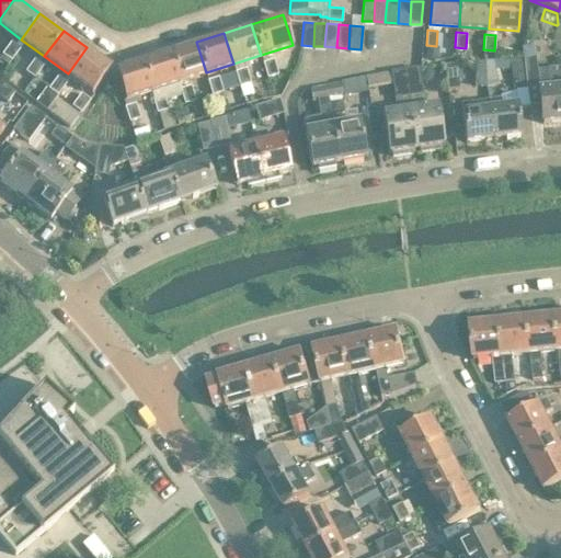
[(11,40),(2,52),(11,58),(20,46),(11,40)]
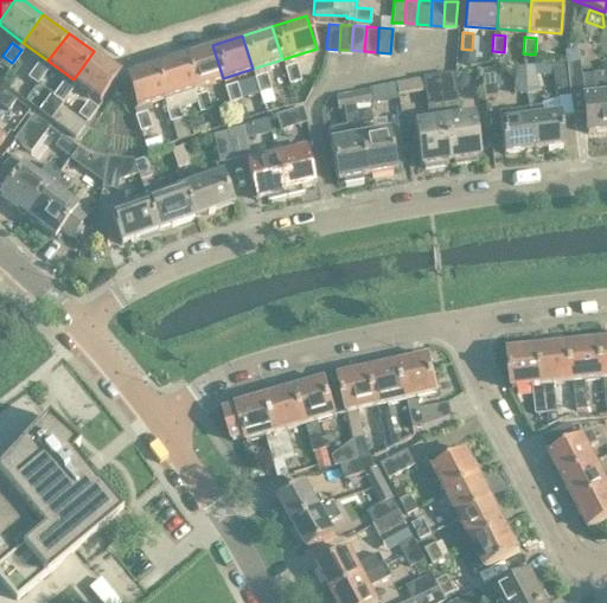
[(212,45),(181,55),(192,88),(223,78),(212,45)]
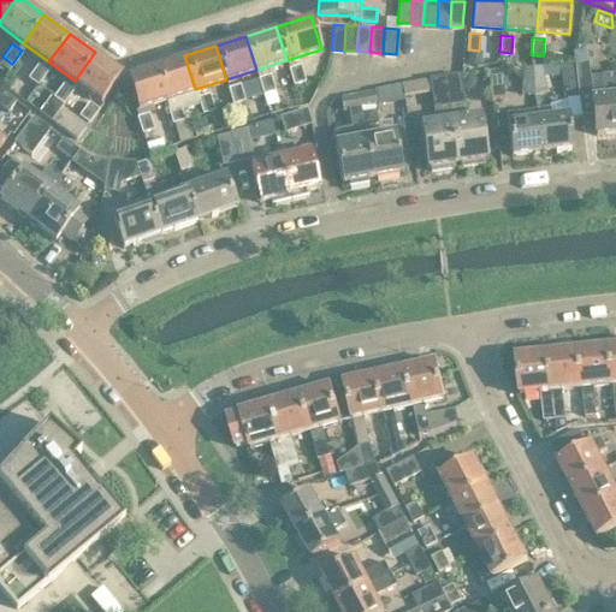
[(615,70),(603,71),(590,73),(586,47),(573,48),(574,63),(573,63),(573,67),(578,95),(591,94),(596,132),(615,129),(615,70)]
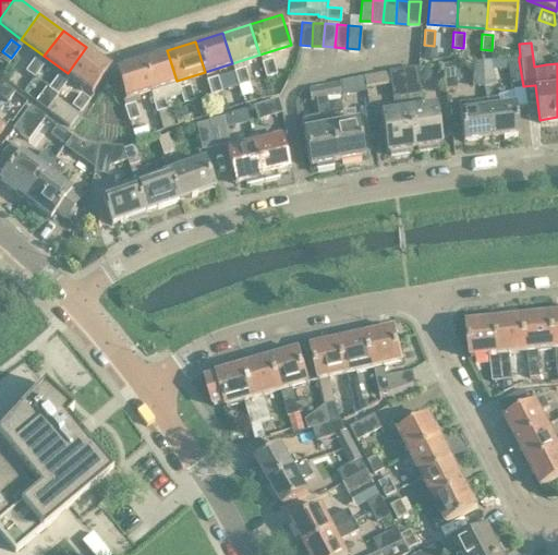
[(86,47),(68,73),(79,81),(74,87),(80,92),(71,103),(81,109),(93,93),(91,91),(110,64),(86,47)]
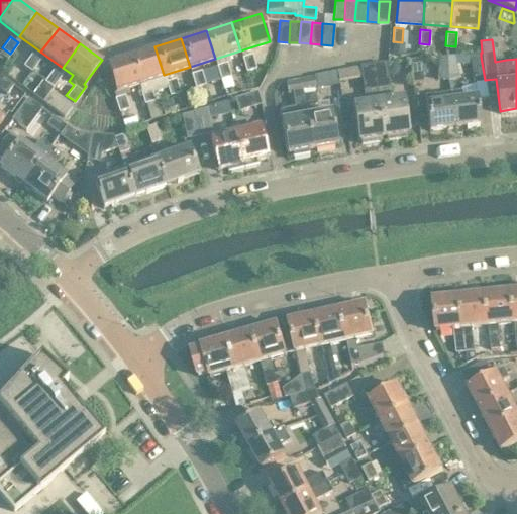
[(154,46),(130,55),(139,83),(140,88),(144,101),(145,101),(150,117),(162,114),(156,97),(153,98),(151,91),(168,86),(164,75),(154,46)]
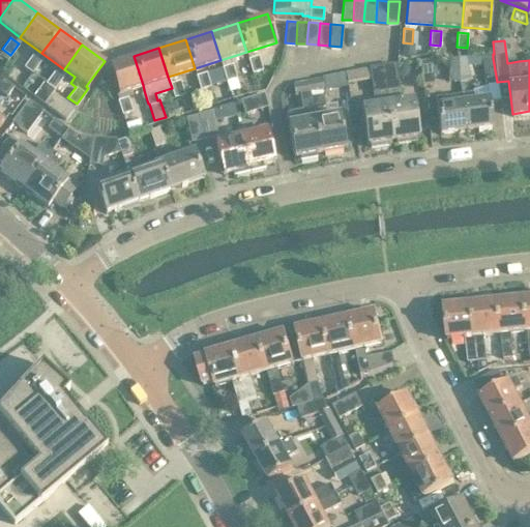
[(32,53),(24,65),(32,71),(40,59),(32,53)]
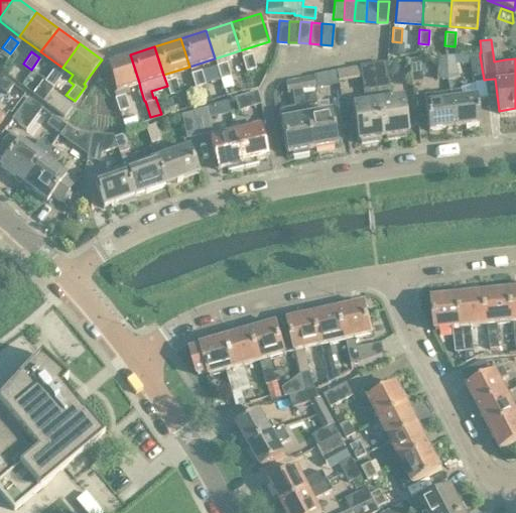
[(246,70),(255,67),(251,52),(242,55),(246,70)]
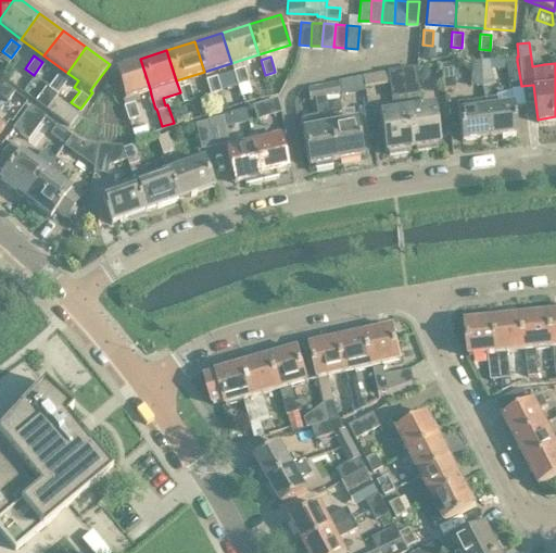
[(517,61),(517,57),(505,58),(509,87),(521,86),(517,61)]
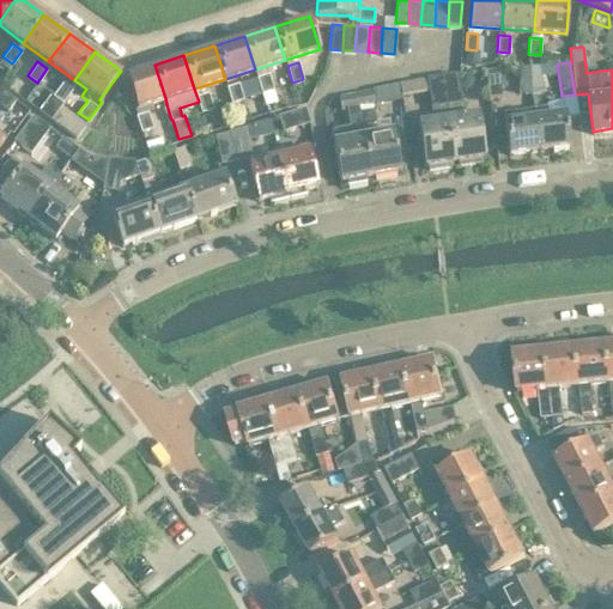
[(539,64),(529,65),(533,92),(545,89),(539,64)]
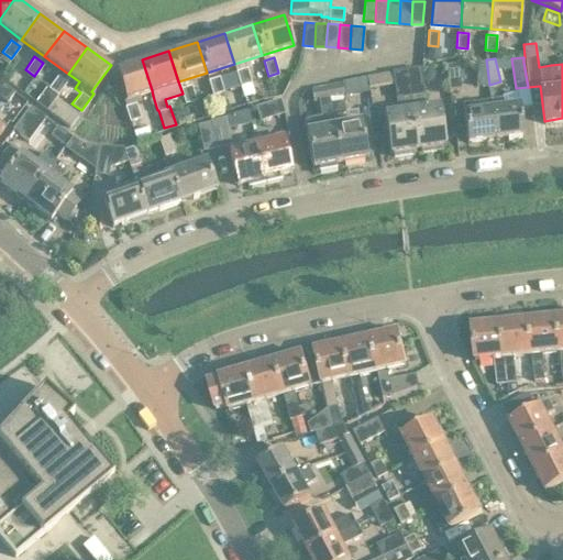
[(142,59),(117,67),(125,97),(124,97),(127,105),(125,105),(130,120),(141,117),(135,100),(141,99),(140,94),(152,90),(142,59)]
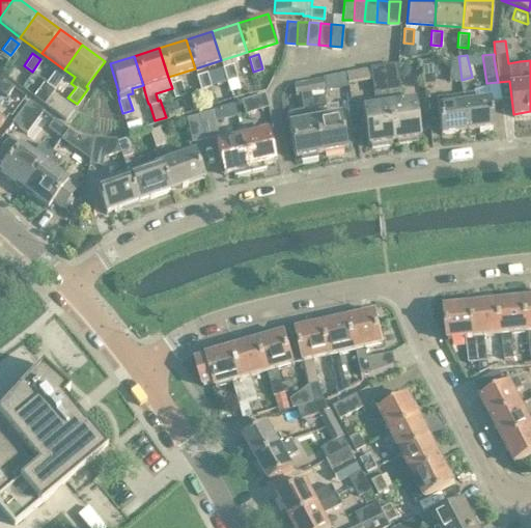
[(462,80),(458,56),(451,56),(448,79),(459,81),(462,80)]
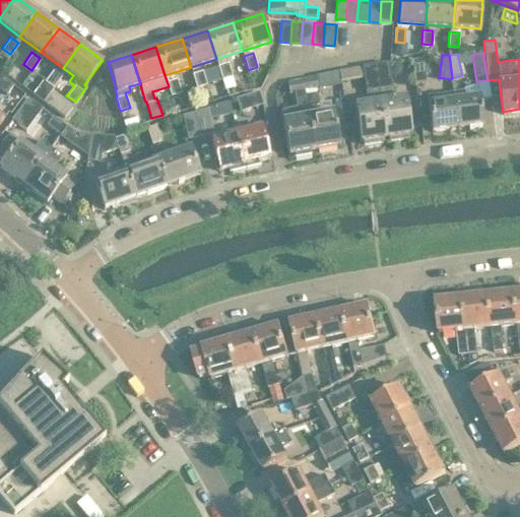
[(423,57),(411,58),(414,81),(426,79),(423,57)]
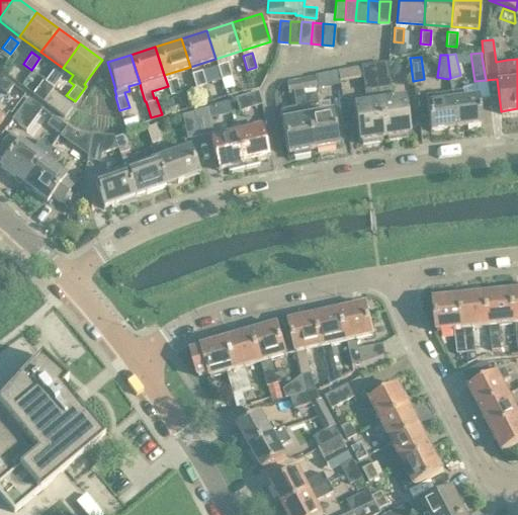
[(218,64),(225,87),(235,83),(227,61),(218,64)]
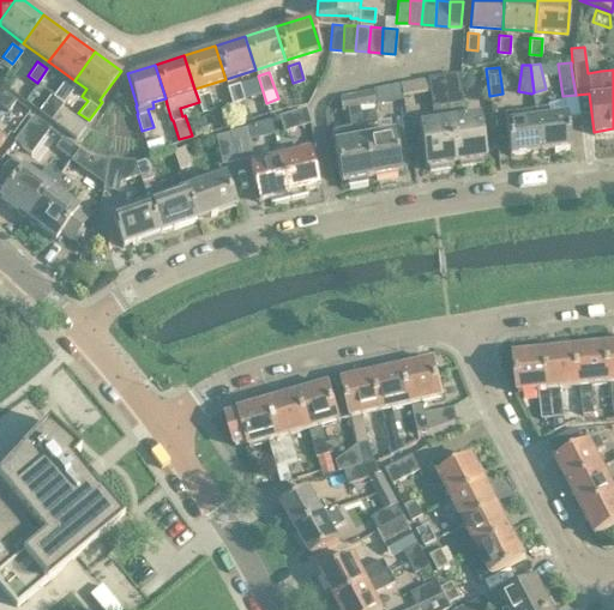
[(457,73),(441,74),(456,159),(458,159),(459,163),(483,159),(482,156),(486,156),(479,112),(464,114),(457,73)]
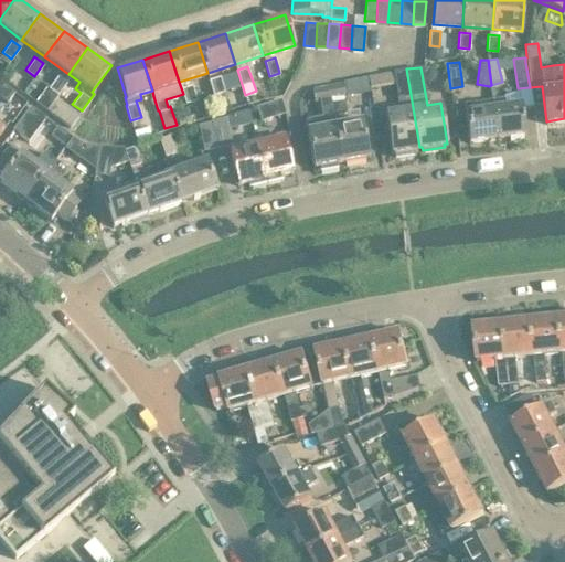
[(419,147),(406,69),(393,70),(398,109),(385,112),(391,151),(394,150),(394,155),(416,151),(416,148),(419,147)]
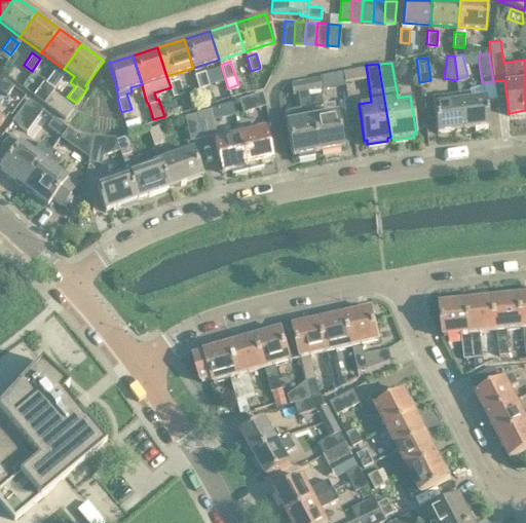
[(54,69),(46,80),(54,86),(63,75),(54,69)]
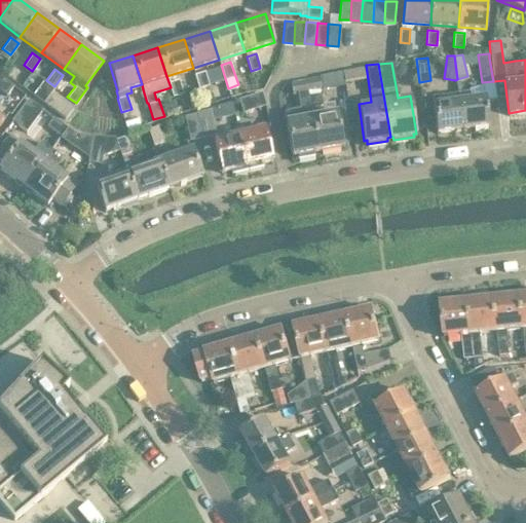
[(204,70),(195,73),(198,86),(209,83),(204,70)]
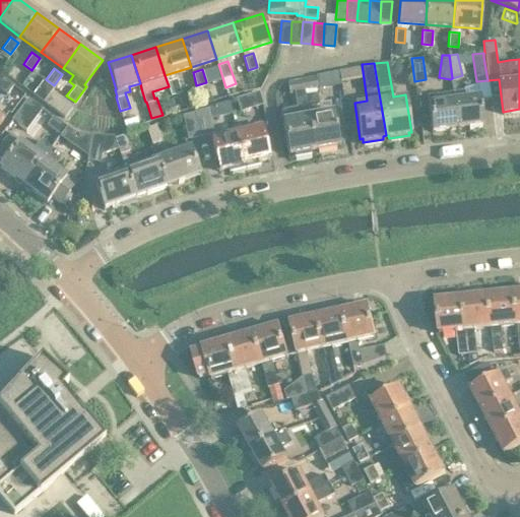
[(315,74),(300,77),(302,89),(317,86),(315,74)]
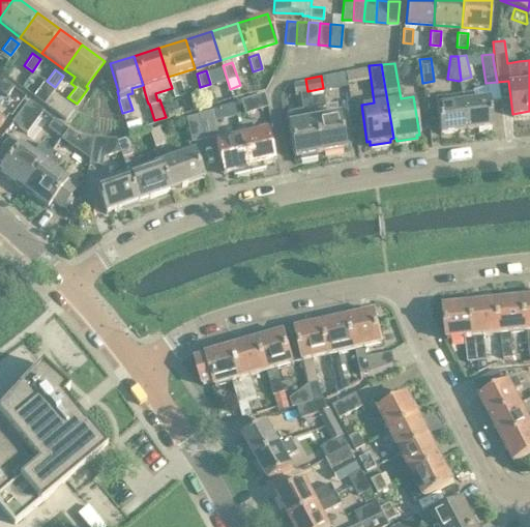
[(3,78),(0,81),(0,89),(7,94),(13,85),(3,78)]
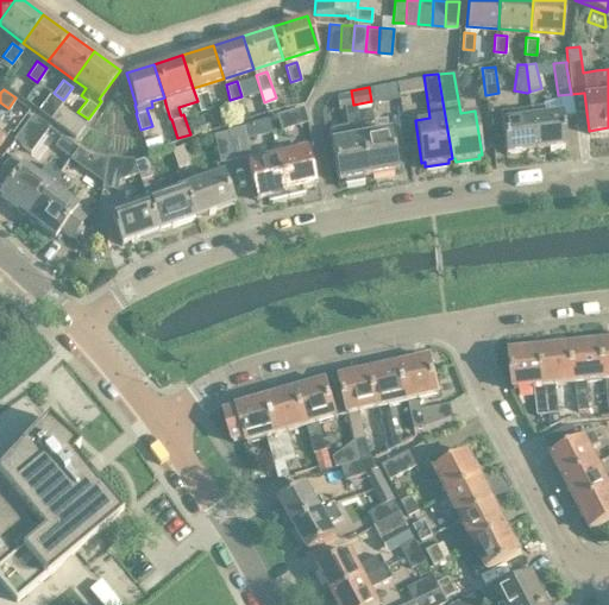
[(195,94),(200,109),(212,106),(207,90),(195,94)]
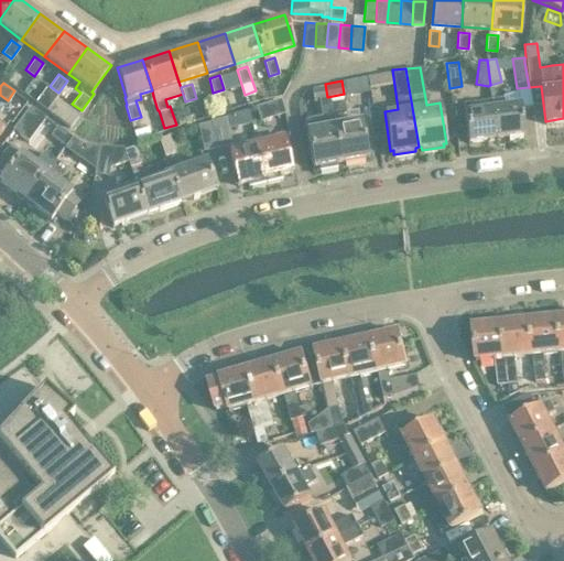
[(327,97),(325,84),(311,86),(314,99),(327,97)]
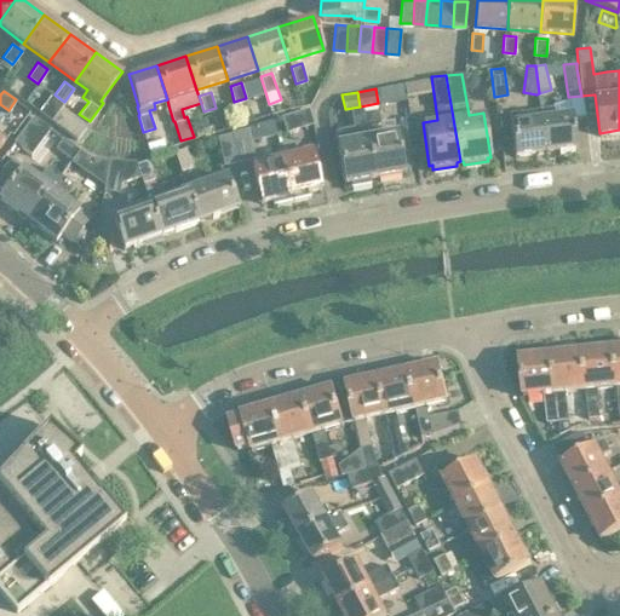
[(572,111),(555,114),(552,104),(540,107),(545,149),(577,145),(572,111)]
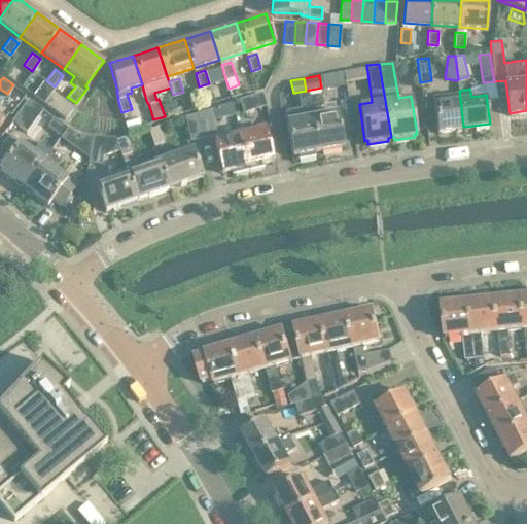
[(267,104),(261,90),(239,97),(243,111),(267,104)]
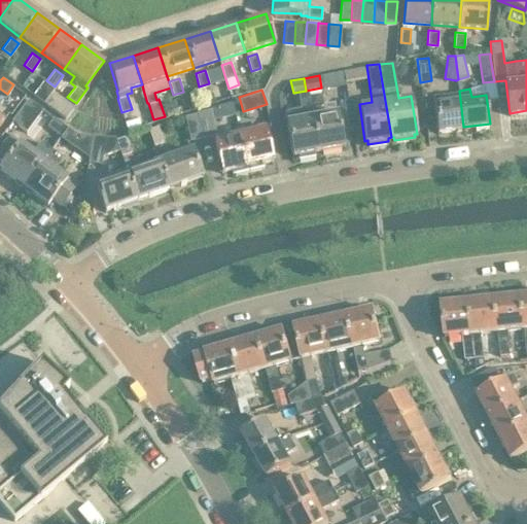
[(463,127),(459,91),(432,94),(437,131),(463,127)]
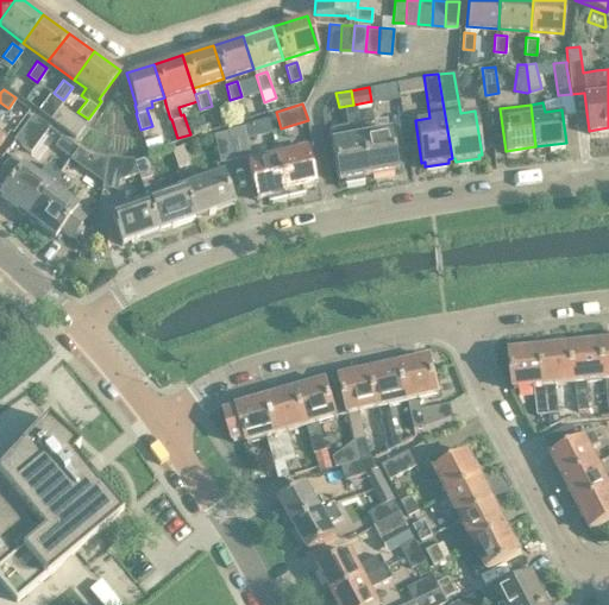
[(49,125),(32,112),(13,137),(30,150),(49,125)]
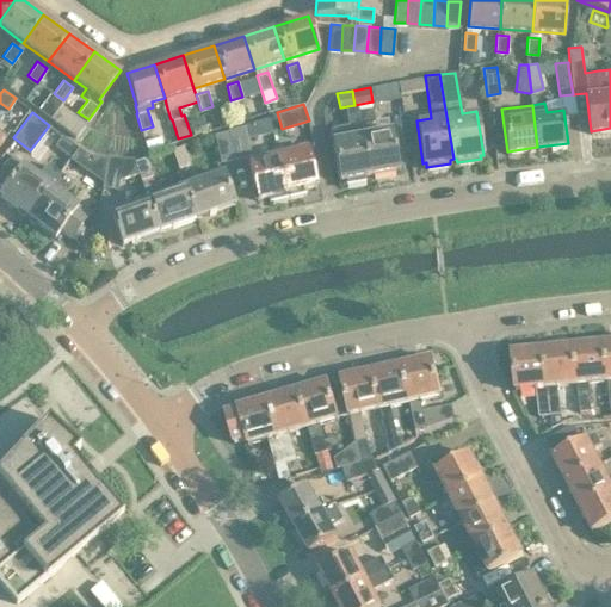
[(229,128),(229,129),(236,158),(251,154),(244,124),(229,128)]
